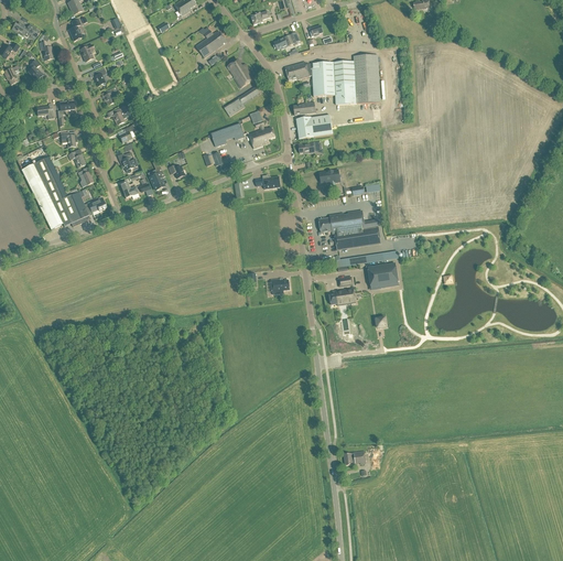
[(195,2),(193,0),(177,0),(173,3),(180,14),(190,8),(188,7),(195,2)]
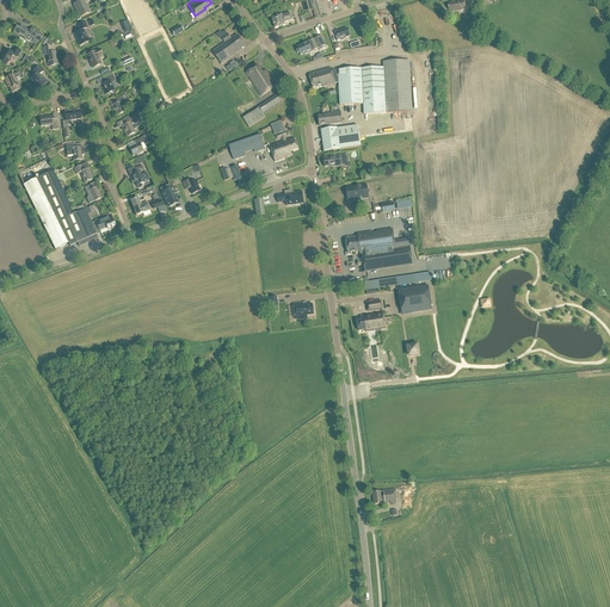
[(302,0),(305,10),(312,7),(310,0),(302,0)]
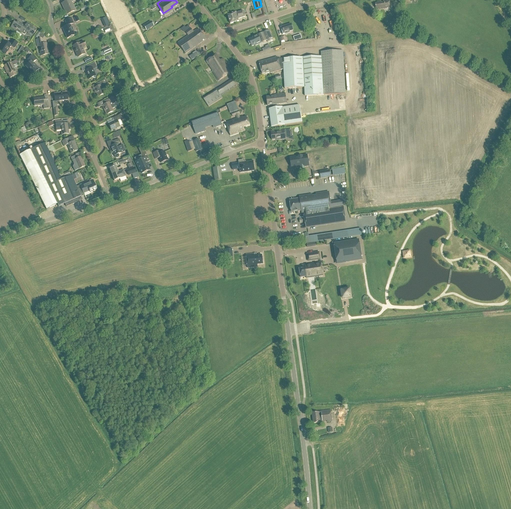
[(376,0),(376,1),(374,1),(375,8),(390,5),(389,0),(383,0),(380,0),(376,0)]
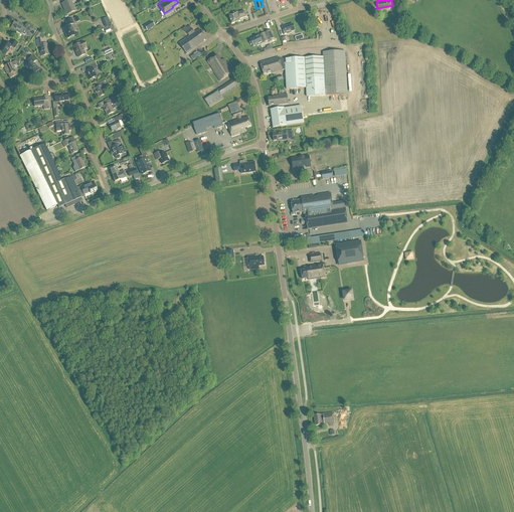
[(72,2),(63,7),(65,12),(78,6),(77,4),(73,6),(72,2)]
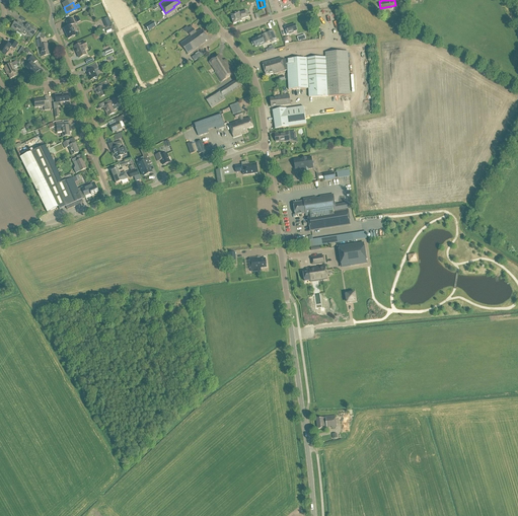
[(247,14),(245,8),(238,10),(230,12),(232,21),(241,18),(240,16),(247,14)]
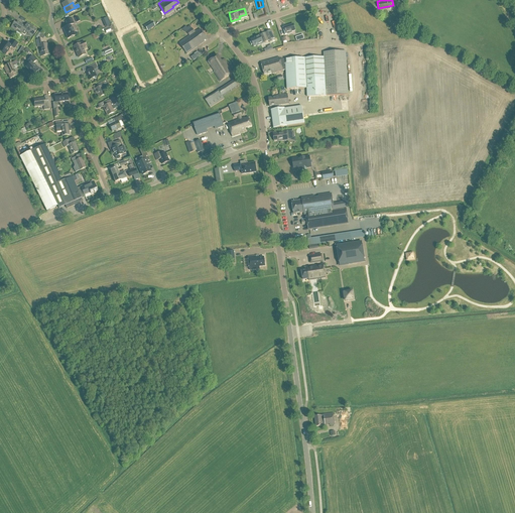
[(73,21),(71,15),(65,18),(67,23),(61,25),(67,36),(74,32),(70,22),(73,21)]
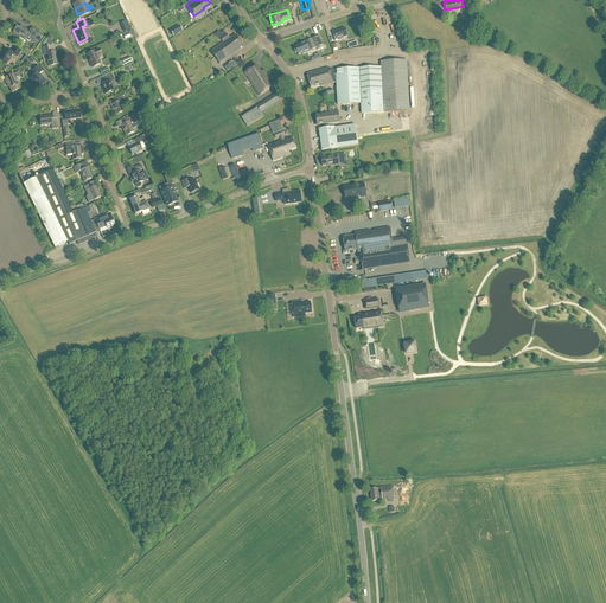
[(31,34),(32,36),(32,38),(37,40),(43,32),(37,29),(38,27),(31,24),(29,29),(19,23),(18,25),(16,23),(12,30),(18,33),(19,32),(29,38),(31,34)]
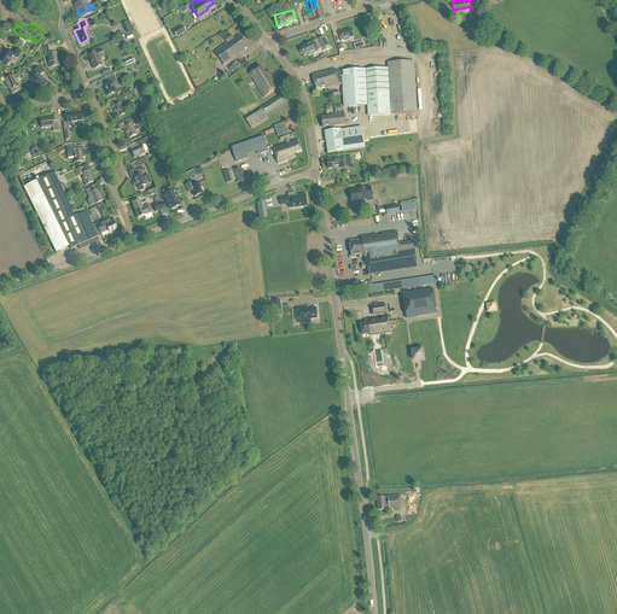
[(181,23),(172,28),(175,34),(185,29),(181,23)]
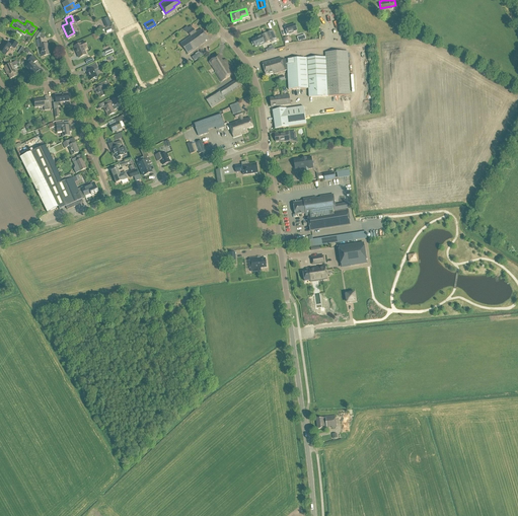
[(294,21),(285,24),(288,31),(293,30),(293,29),(296,28),(294,21)]
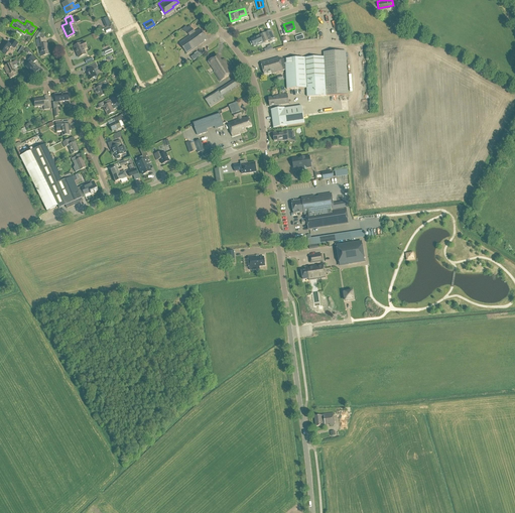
[(194,29),(191,26),(186,29),(188,33),(178,40),(185,51),(207,36),(200,27),(199,28),(198,27),(194,29)]
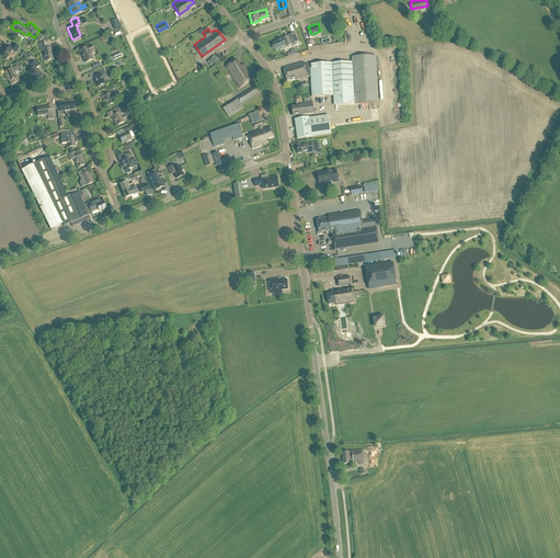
[(298,38),(294,30),(285,34),(284,34),(275,37),(276,38),(272,41),(275,48),(278,46),(278,47),(288,43),(298,38)]
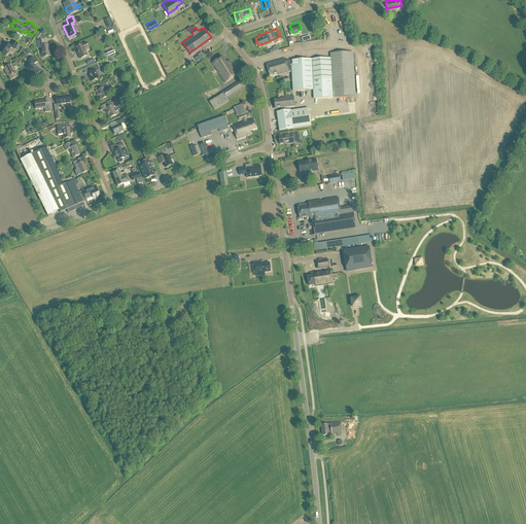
[(43,43),(41,37),(36,38),(37,45),(39,44),(40,50),(41,55),(48,54),(47,45),(47,42),(43,43)]
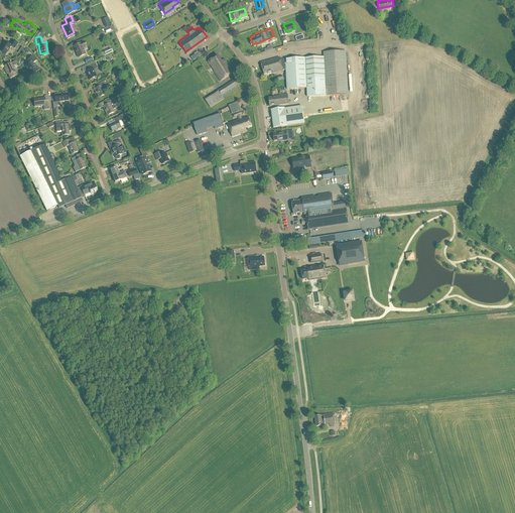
[(16,41),(11,37),(8,41),(3,38),(0,42),(0,49),(4,52),(10,43),(13,45),(16,41)]
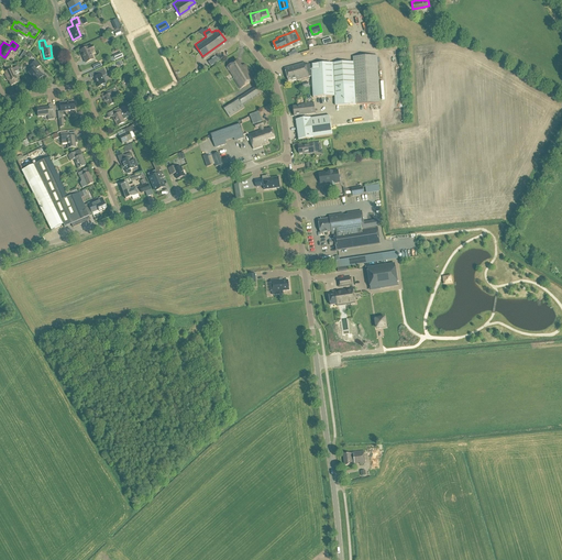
[(92,47),(90,43),(87,45),(86,44),(79,47),(85,61),(91,56),(88,50),(92,47)]
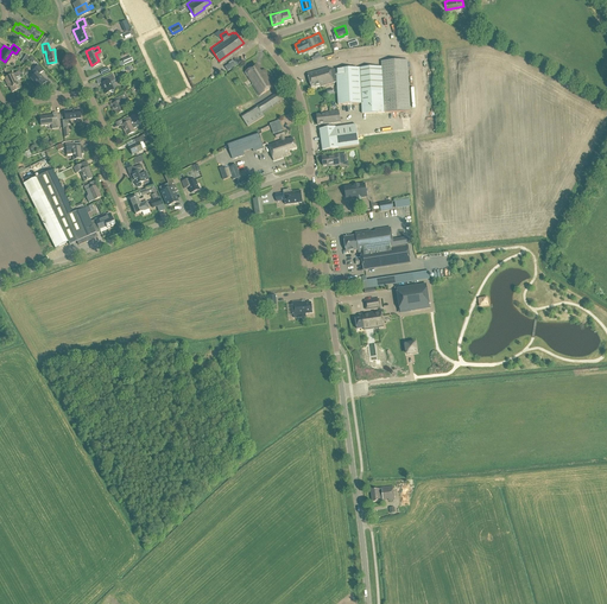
[(235,56),(223,64),(227,69),(239,61),(235,56)]
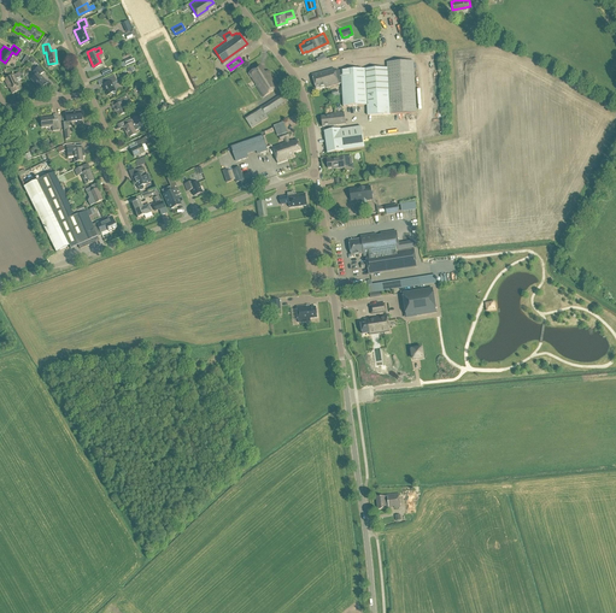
[(364,66),(334,68),(338,81),(341,80),(342,102),(367,102),(367,113),(416,110),(412,58),(386,60),(387,65),(364,66)]
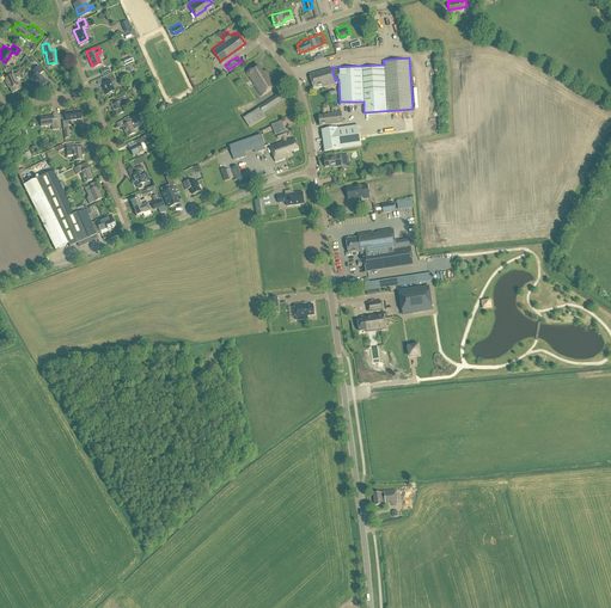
[(261,71),(256,62),(246,69),(246,71),(245,71),(248,74),(249,73),(249,74),(251,79),(261,93),(276,84),(266,67),(261,71)]
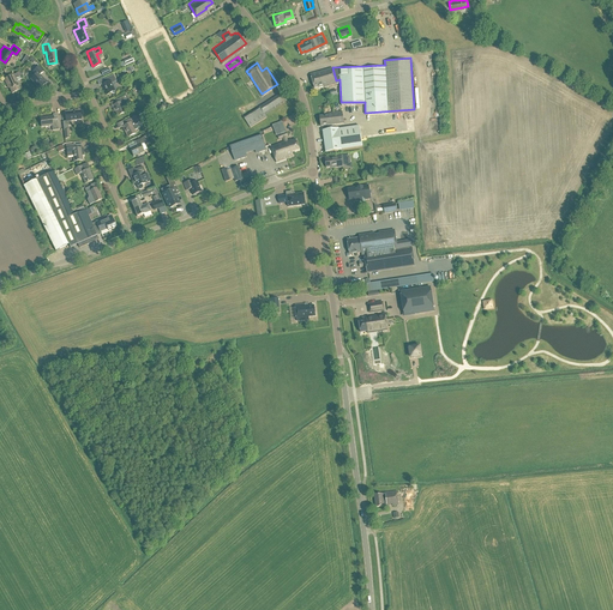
[(42,68),(37,64),(31,68),(34,71),(29,76),(38,86),(46,79),(38,72),(42,68)]
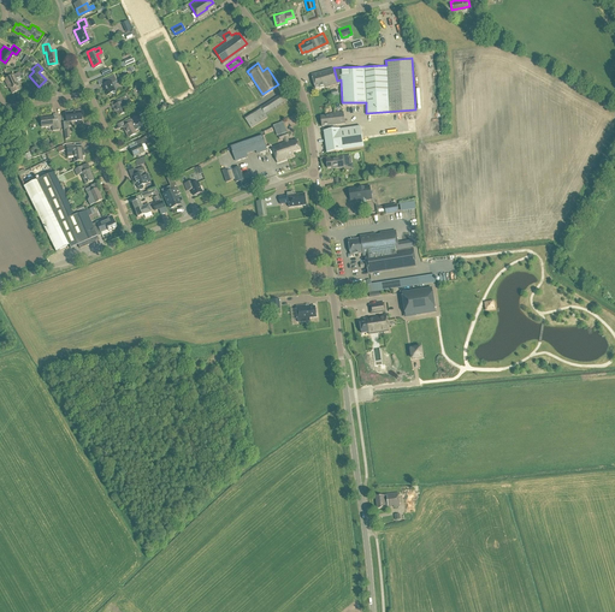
[(332,65),(311,71),(314,85),(319,84),(319,85),(324,83),(324,84),(337,81),(333,67),(332,65)]
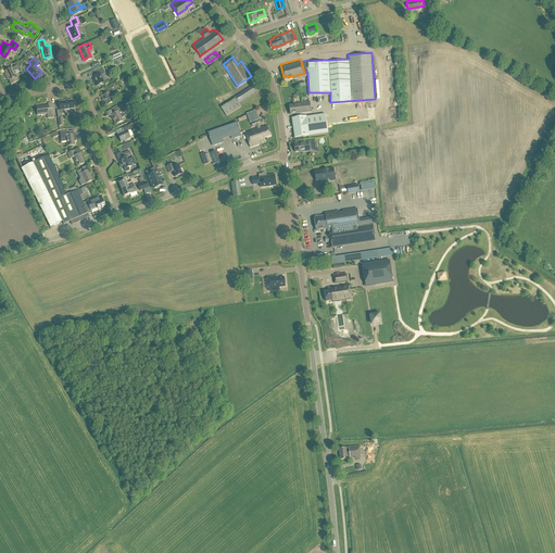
[(16,78),(12,70),(19,66),(19,65),(21,65),(19,62),(10,66),(10,65),(2,68),(5,75),(7,75),(10,82),(16,78)]
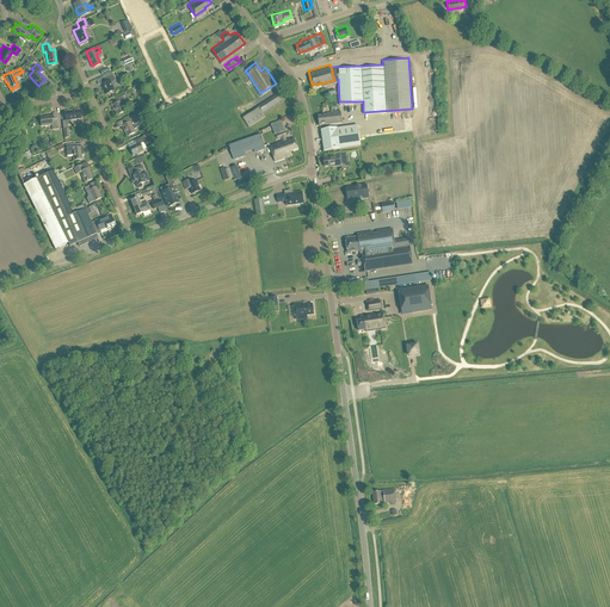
[(115,79),(114,76),(111,72),(103,75),(104,79),(100,81),(105,91),(109,90),(112,91),(115,85),(114,84),(115,79)]
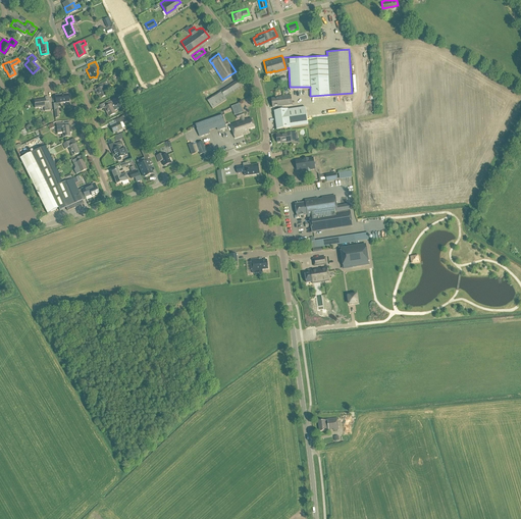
[(239,76),(206,98),(212,106),(225,97),(224,95),(243,83),(239,76)]
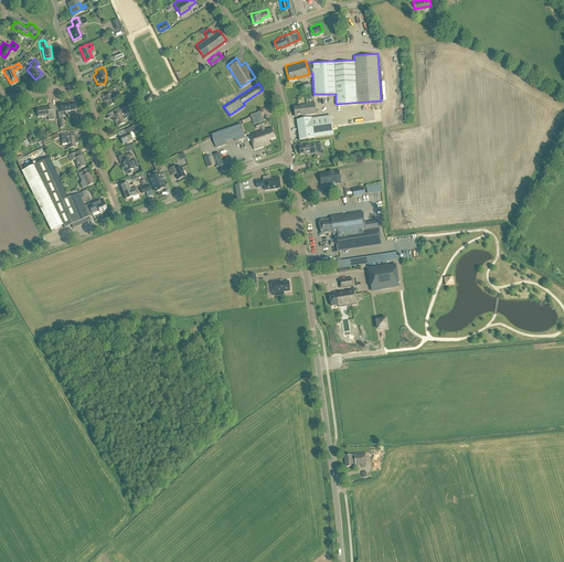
[(116,84),(113,86),(105,89),(106,93),(103,94),(107,104),(115,101),(112,95),(119,92),(116,84)]
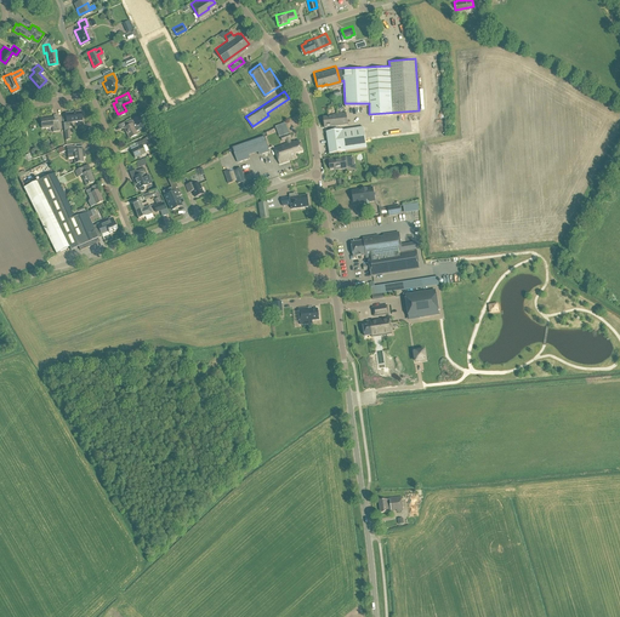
[(81,118),(80,109),(64,110),(67,125),(72,124),(70,119),(81,118)]
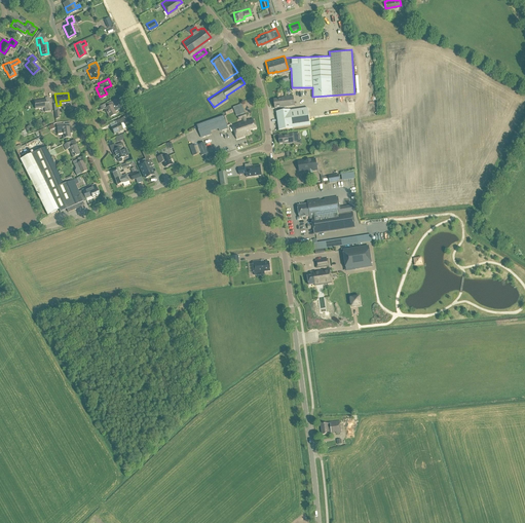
[(280,96),(273,97),(274,106),(282,105),(294,104),(293,94),(280,95),(280,96)]
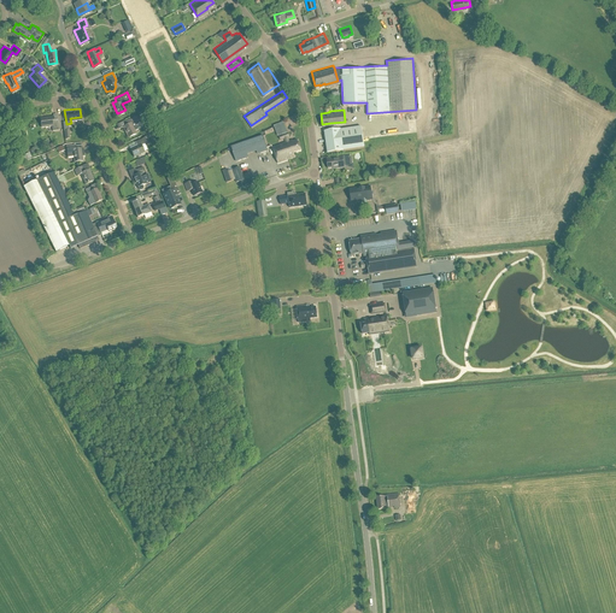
[(53,118),(52,113),(39,116),(40,124),(51,123),(52,128),(58,128),(57,118),(53,118)]
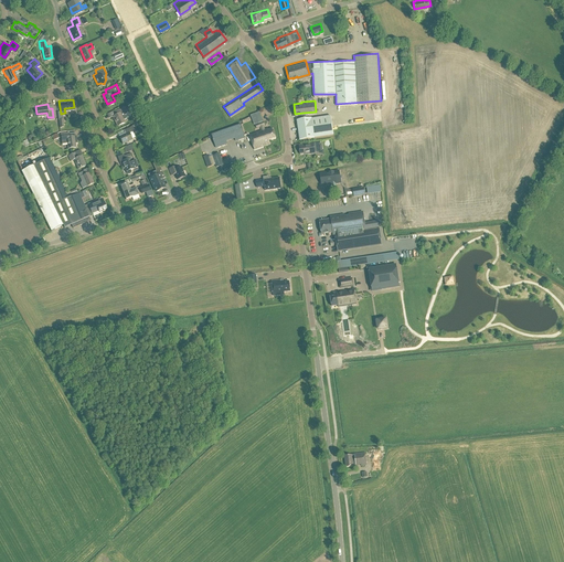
[(128,112),(127,110),(124,104),(114,108),(115,112),(112,114),(116,124),(124,120),(123,117),(125,116),(124,113),(128,112)]
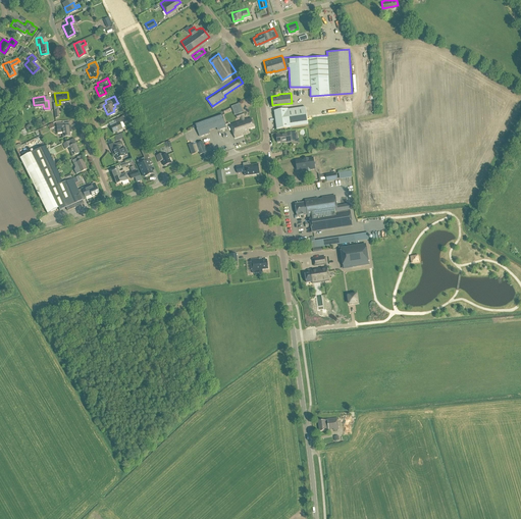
[(245,116),(244,117),(243,113),(244,113),(243,110),(239,101),(230,104),(233,112),(238,111),(238,112),(236,113),(237,116),(240,114),(241,118),(229,122),(235,136),(249,131),(247,126),(254,124),(251,116),(245,118),(245,116)]
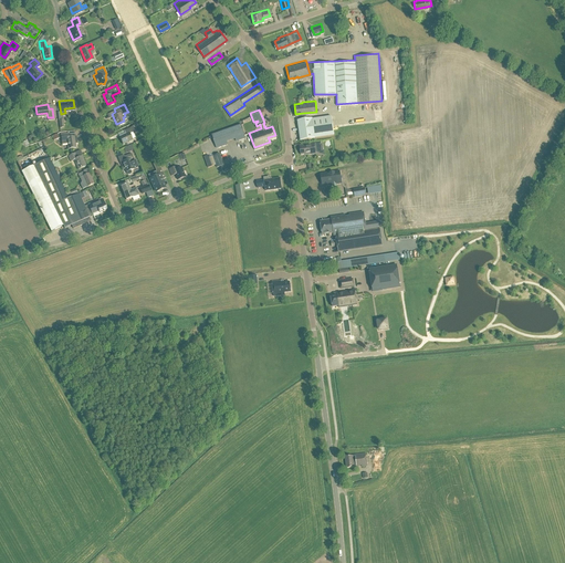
[(312,116),(296,117),(300,137),(314,136),(314,135),(333,133),(331,114),(312,116)]
